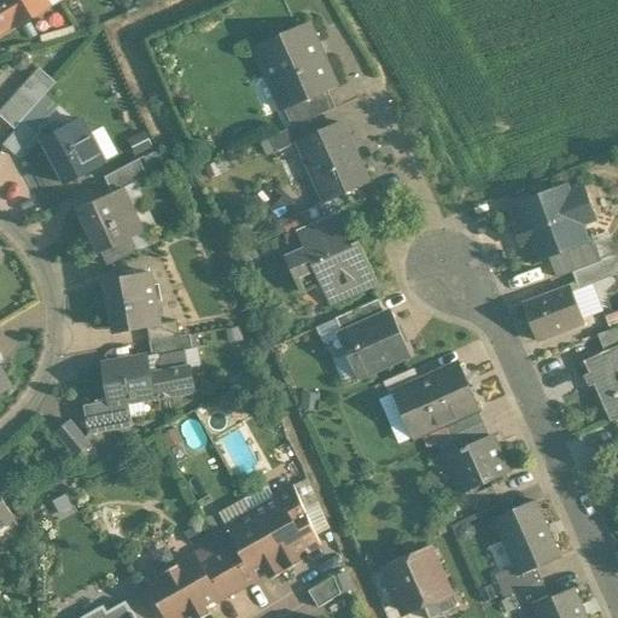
[(0,0),(0,35),(47,7),(42,0),(0,0)]
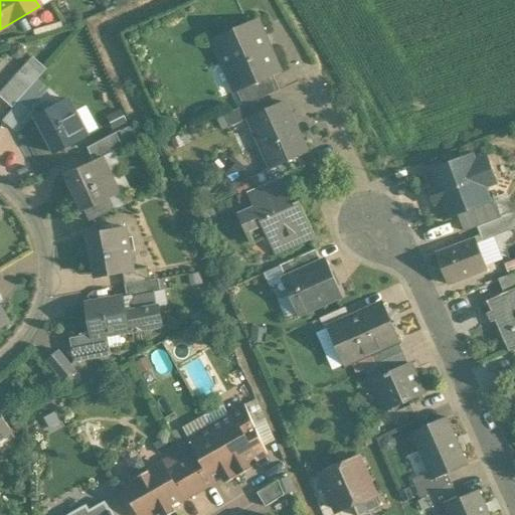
[(218,16),(205,21),(211,34),(224,28),(218,16)]
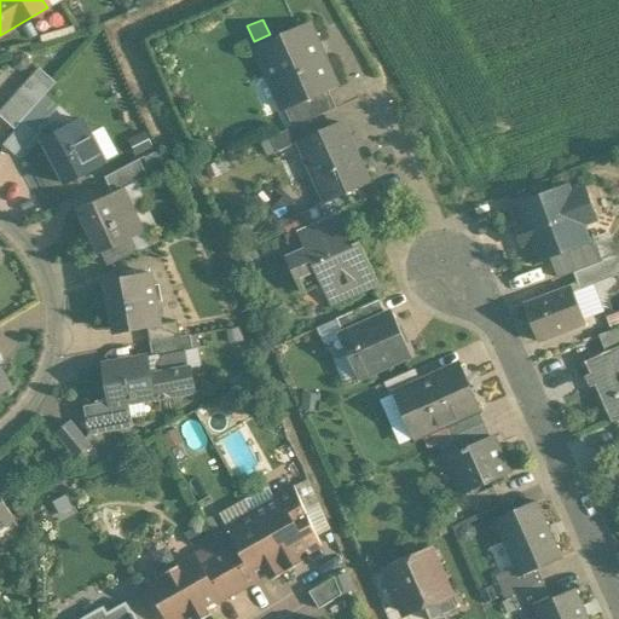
[(308,25),(256,48),(284,110),(285,110),(328,91),(336,87),(308,25)]
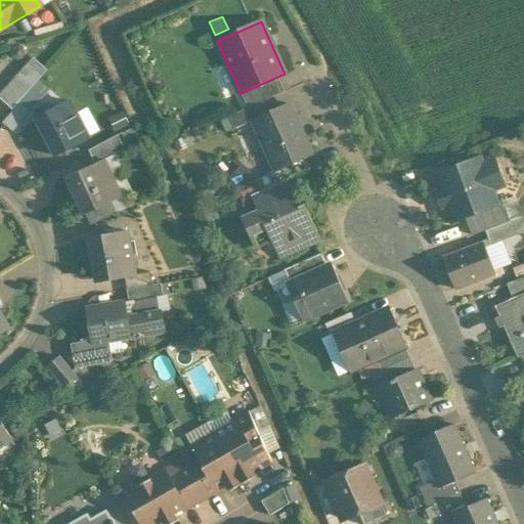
[(10,47),(7,50),(6,54),(7,58),(11,61),(15,62),(19,61),(22,58),(23,54),(22,50),(18,47),(14,46),(10,47)]
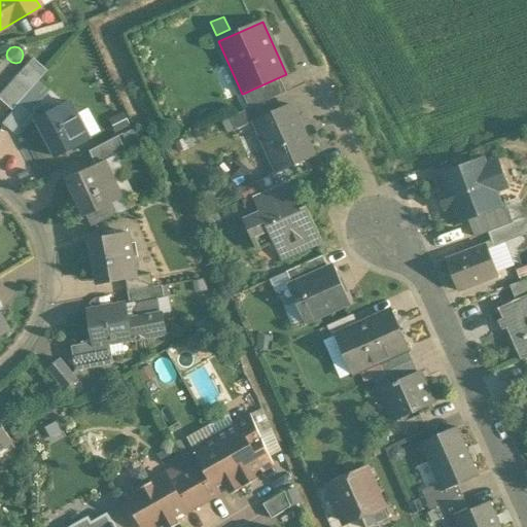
[(31,59),(16,76),(21,79),(1,100),(11,109),(28,91),(45,71),(31,59)]
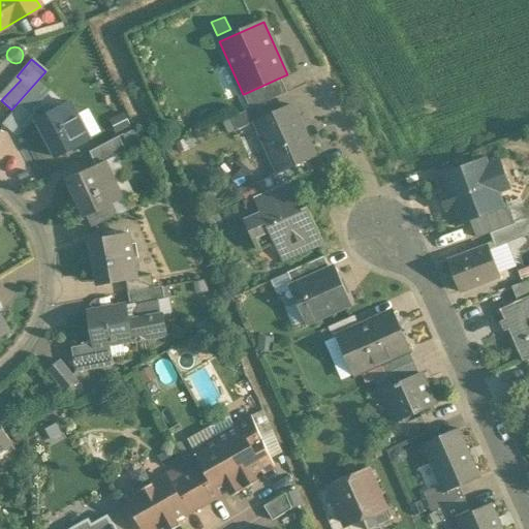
[(21,80),(17,76),(0,94),(0,99),(1,100),(21,80)]
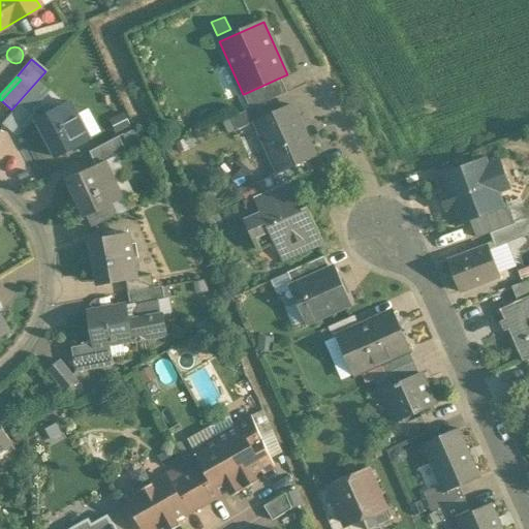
[(280,78),(244,94),(250,110),(259,105),(287,93),(280,78)]
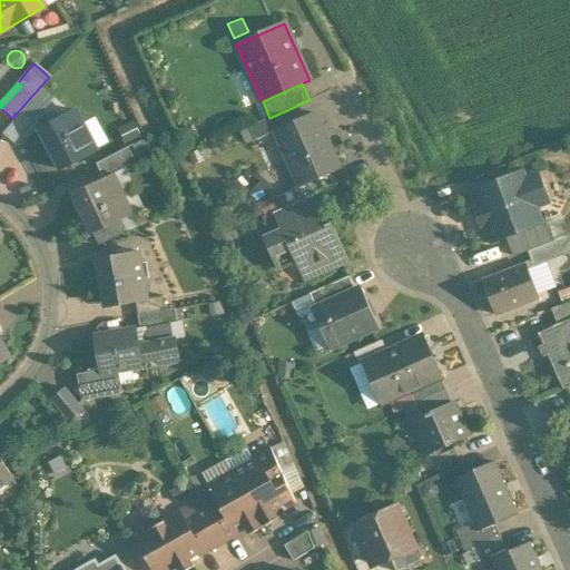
[(42,108),(30,98),(19,111),(31,121),(42,108)]
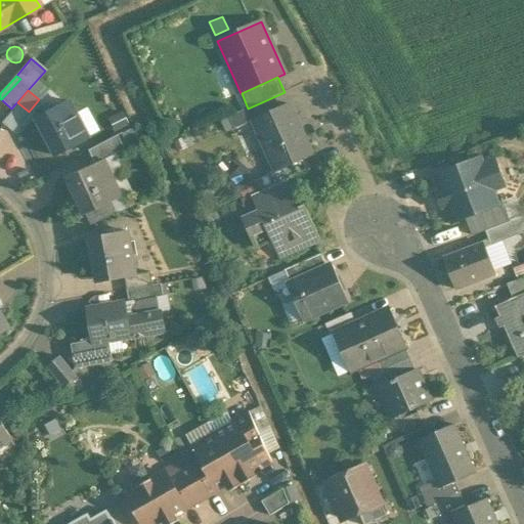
[(67,101),(33,120),(52,156),(86,138),(67,101)]
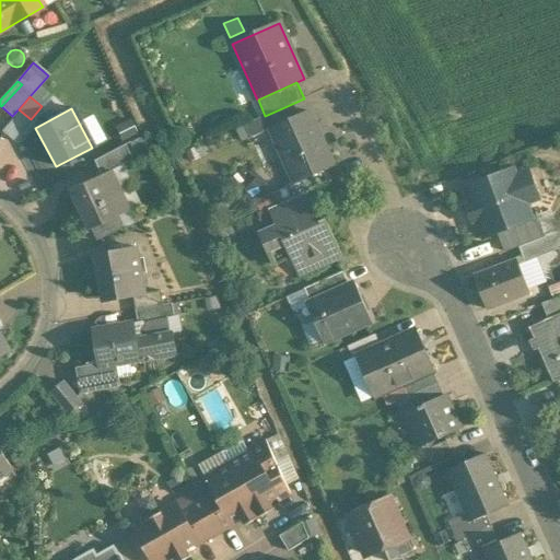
[(31,119),(19,109),(12,116),(14,118),(1,132),(12,142),(32,120),(31,119)]
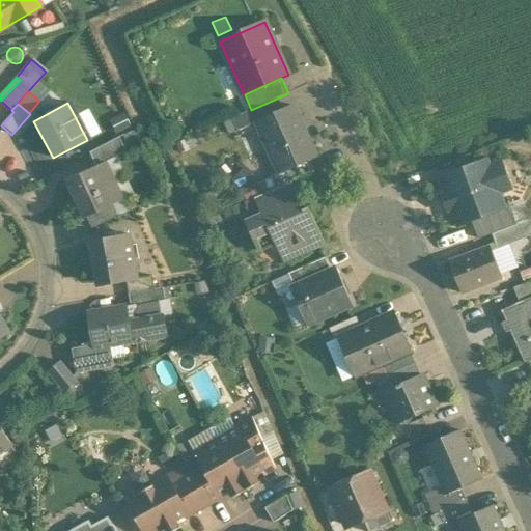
[(260,106),(232,118),(239,132),(258,122),(258,121),(267,118),(260,106)]
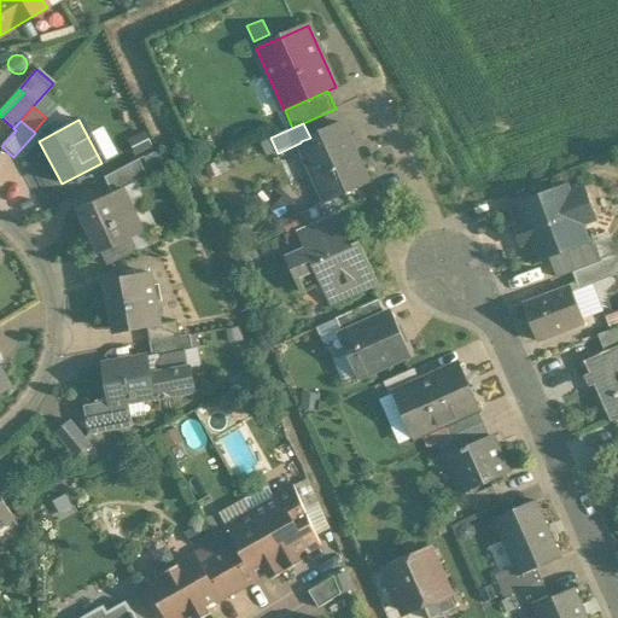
[(310,138),(301,141),(301,143),(314,170),(312,172),(325,202),(325,203),(336,198),(359,187),(369,182),(343,123),(310,138)]
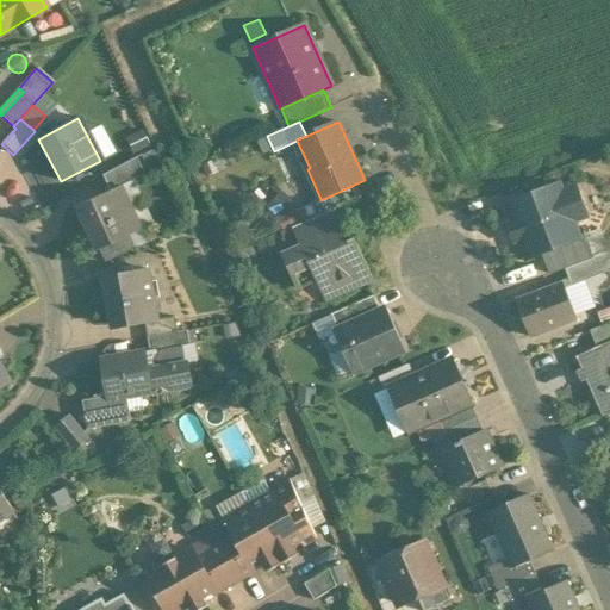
[(135,157),(101,175),(109,191),(118,187),(130,181),(143,175),(135,157)]
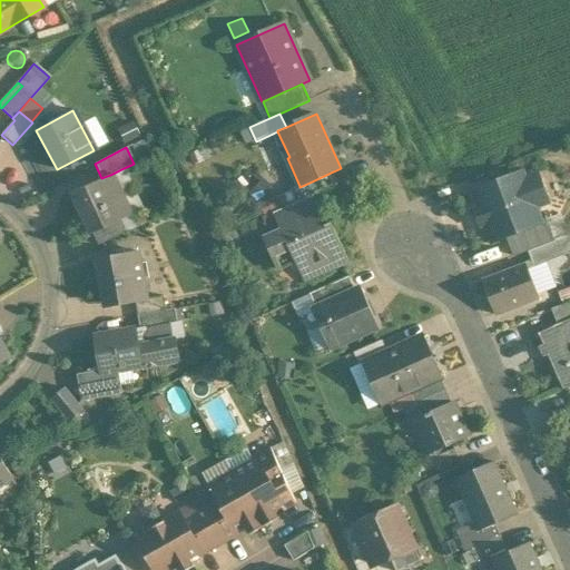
[(121,169),(110,175),(129,215),(140,210),(121,169)]
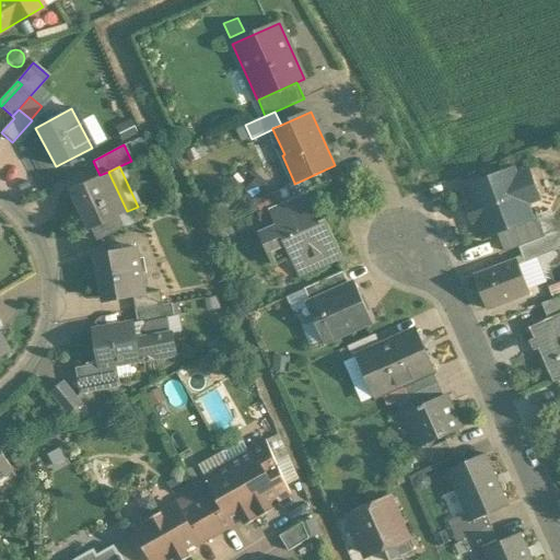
[(325,170),(304,179),(310,191),(330,183),(325,170)]
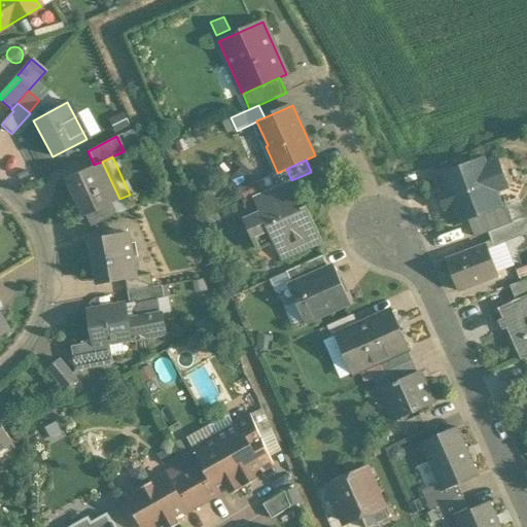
[(484,160),(437,177),(444,192),(440,195),(446,209),(449,207),(455,223),(469,218),(500,206),(500,205),(495,191),(506,187),(497,162),(486,166),(484,160)]
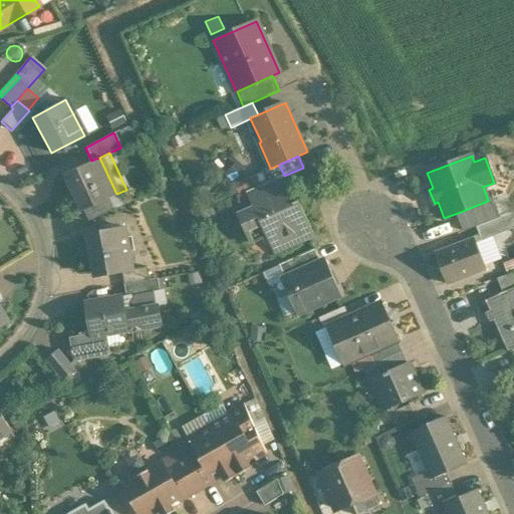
[(91,161),(62,175),(73,198),(74,198),(79,209),(78,210),(79,212),(83,210),(103,201),(116,194),(99,158),(91,161)]
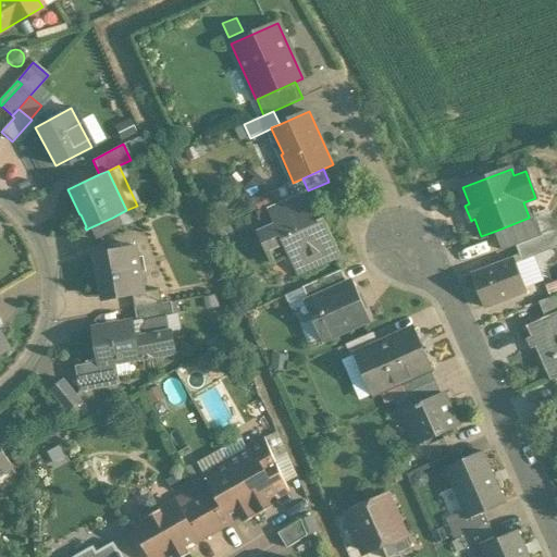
[(302,178),(293,183),(293,182),(284,185),(291,198),(306,192),(308,190),(302,178)]
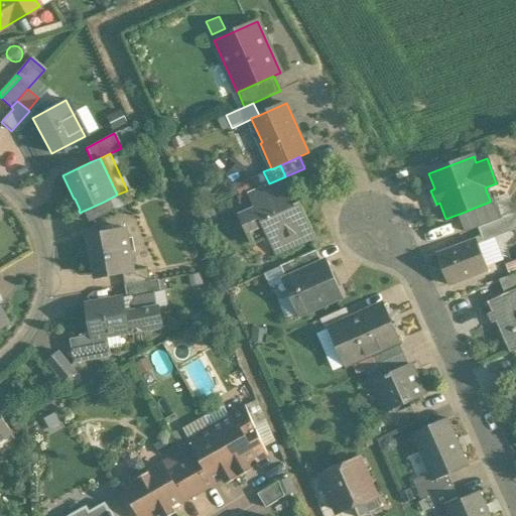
[(249,192),(269,183),(263,171),(236,183),(242,196),(249,192)]
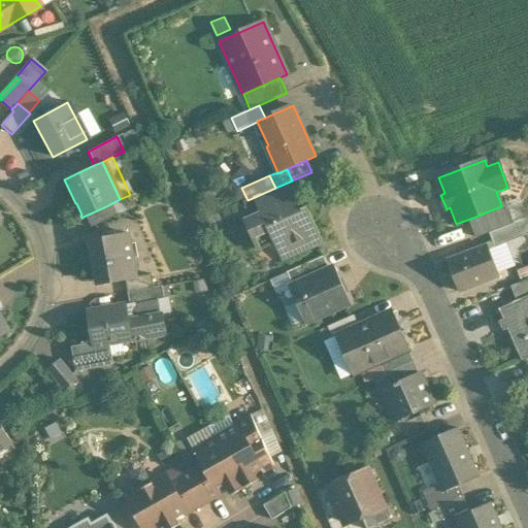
[(260,209),(295,194),(290,182),(275,188),(255,197),(260,209)]
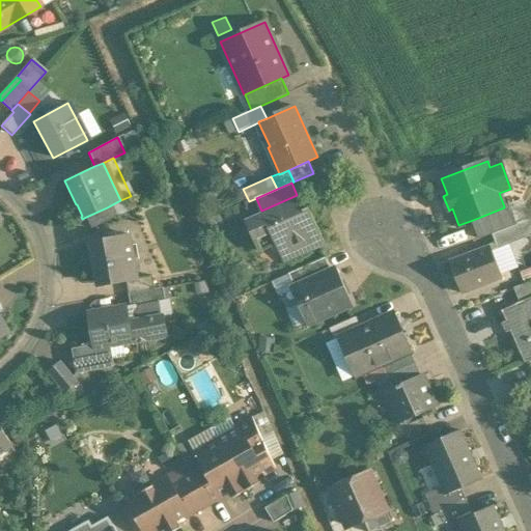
[(250,216),(246,218),(255,239),(272,231),(285,262),(324,245),(308,208),(304,211),(297,195),(261,211),(250,216)]
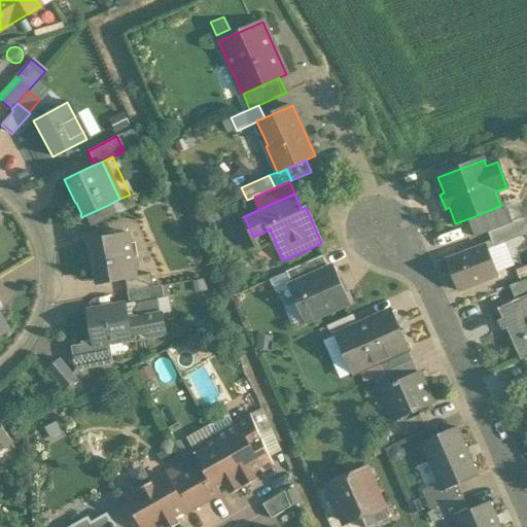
[(248,214),(259,209),(254,197),(247,200),(243,202),(248,214)]
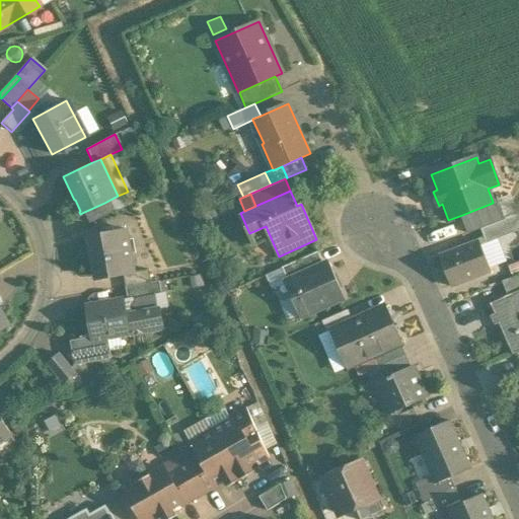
[(123,208),(118,196),(104,203),(109,214),(123,208)]
